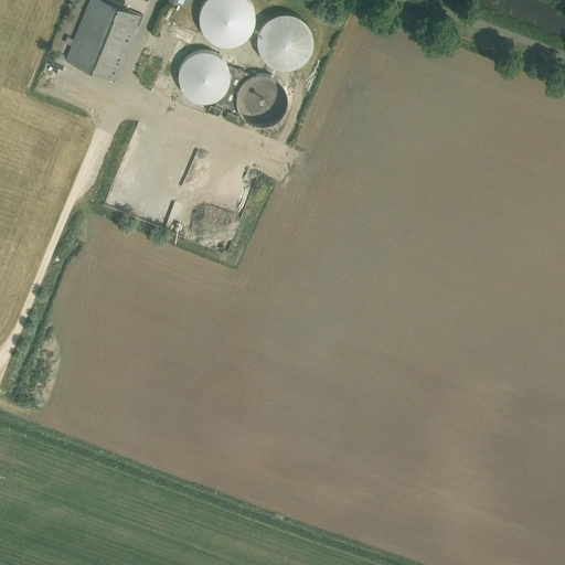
[(102,0),(91,0),(66,61),(116,82),(144,16),(129,10),(129,11),(102,0)]
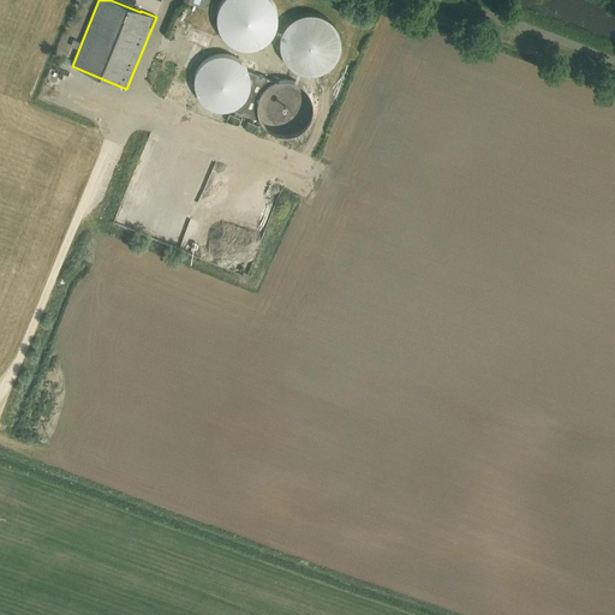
[(274,34),(278,23),(276,11),(272,1),(270,0),(224,0),(219,11),(218,22),(220,33),(226,41),(236,47),(246,49),(258,48),(268,42),(274,34)]
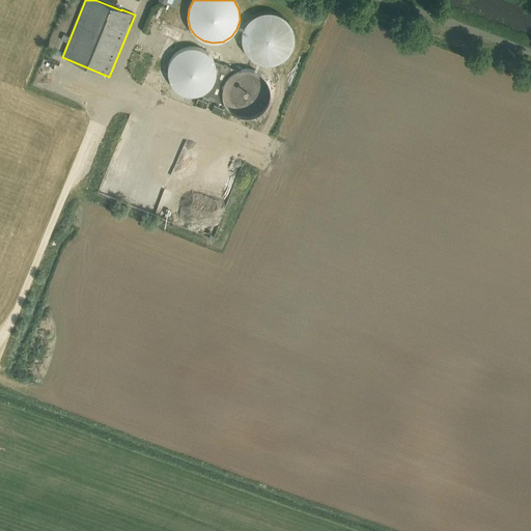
[(246,25),(242,35),(244,47),(250,57),(259,63),(272,64),(282,60),(290,52),(295,40),(292,29),(286,20),(277,14),(264,12),(254,17),(246,25)]
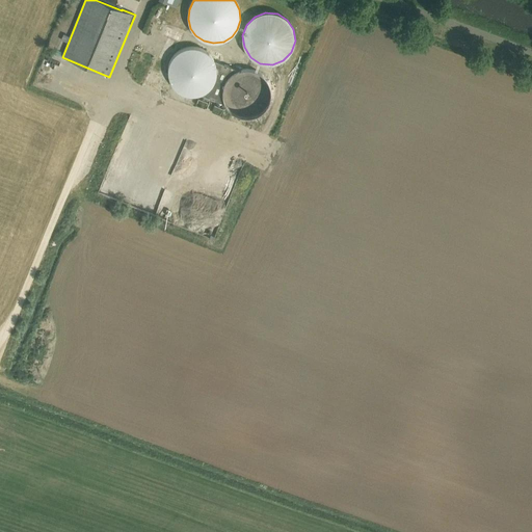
[(177,46),(178,33),(165,33),(164,45),(177,46)]
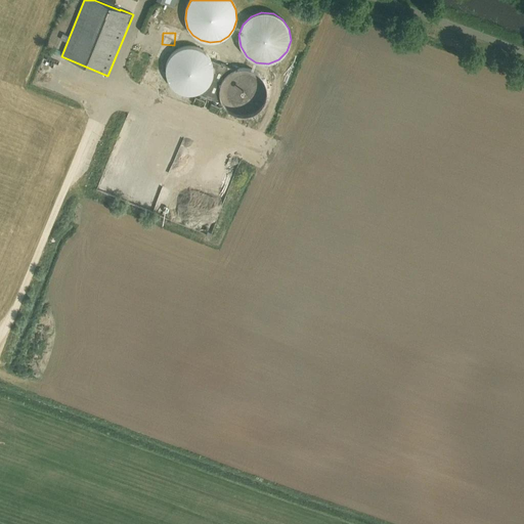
[(197,47),(192,47),(187,47),(183,47),(180,49),(177,50),(173,53),(170,57),(167,61),(166,67),(166,70),(166,75),(167,80),(170,84),(171,86),(172,87),(176,91),(180,93),(185,94),(192,95),(193,94),(198,93),(221,102),(222,105),(225,108),(229,112),(231,114),(234,115),(239,117),(246,117),(250,116),(254,114),(258,111),(262,106),(264,104),(266,98),(267,93),(266,88),(265,83),(263,79),(260,76),(256,73),(251,70),(247,69),(243,69),(237,69),(234,70),(212,61),(210,57),(208,55),(205,52),(203,50),(200,49),(197,47)]
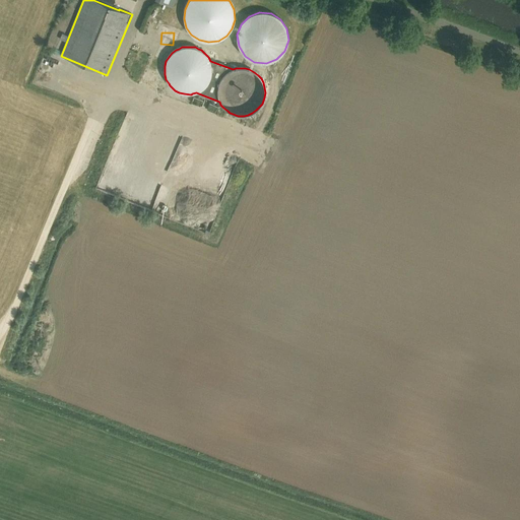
[(145,54),(141,66),(147,68),(152,57),(145,54)]
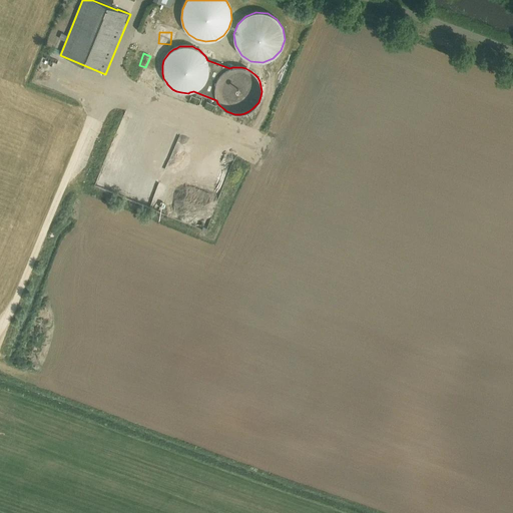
[(203,179),(204,188),(216,186),(215,177),(203,179)]
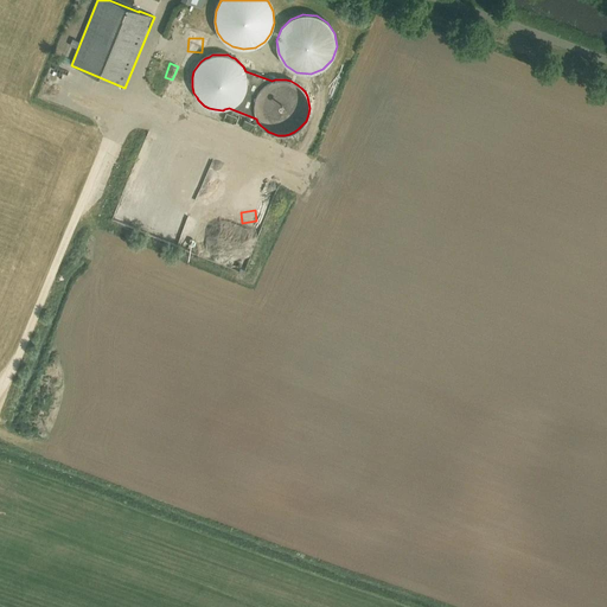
All buildings are outlined.
